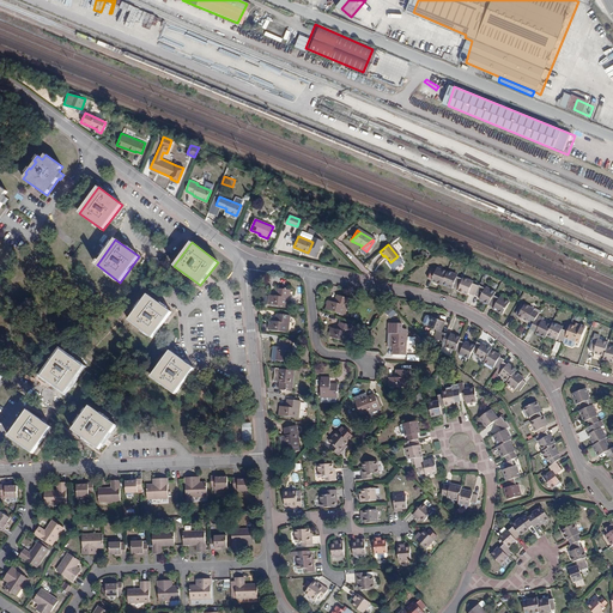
[(431,281),(442,286),(442,284),(448,272),(442,269),(442,272),(436,269),(432,268),(429,279),(432,280),(431,281)]
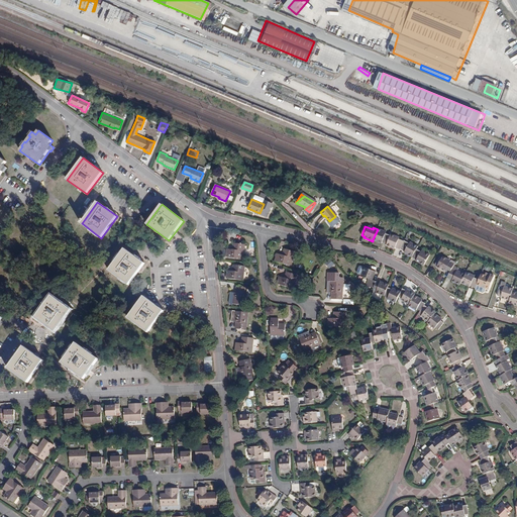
[(382,243),(382,242),(387,243),(391,236),(386,234),(381,232),(382,230),(378,228),(378,229),(373,239),(382,243)]
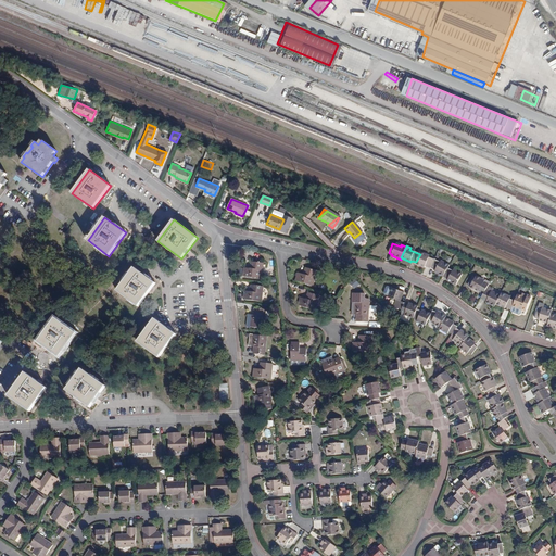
[(426,266),(430,268),(431,267),(434,260),(429,257),(424,255),(425,253),(420,252),(420,254),(416,262),(416,264),(425,267),(426,266)]
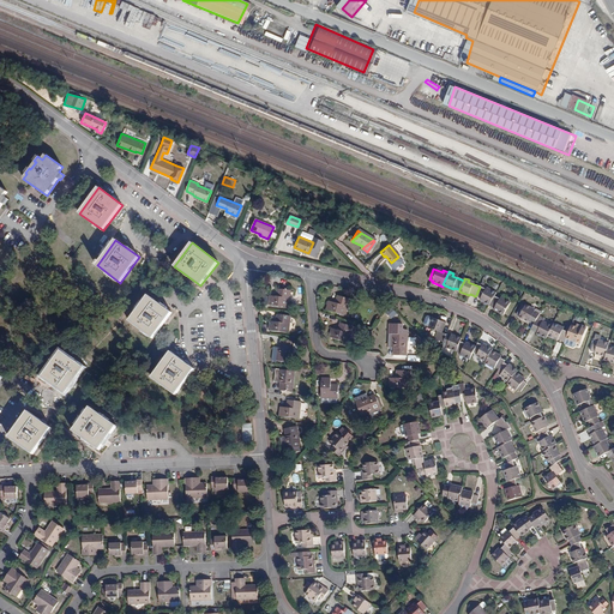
[(480,300),(489,306),(489,305),(495,296),(497,293),(492,290),(491,293),(486,289),(481,286),(480,287),(476,295),(481,299),(480,300)]
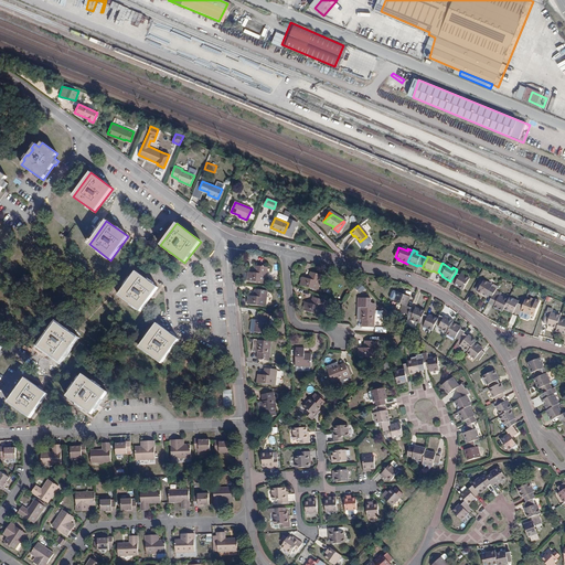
[(247,280),(266,283),(268,267),(255,266),(254,273),(248,272),(247,280)]
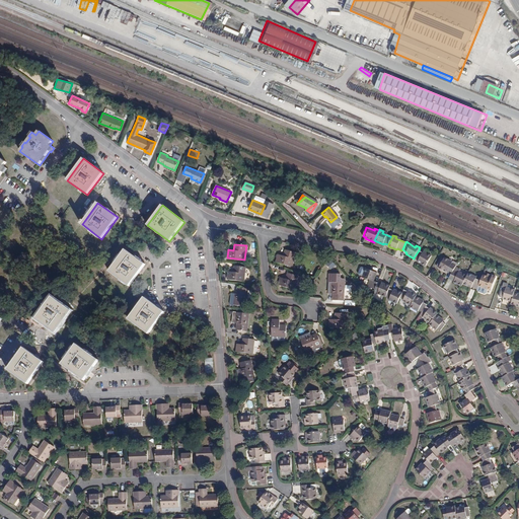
[(126,249),(109,272),(129,286),(145,265),(126,249)]
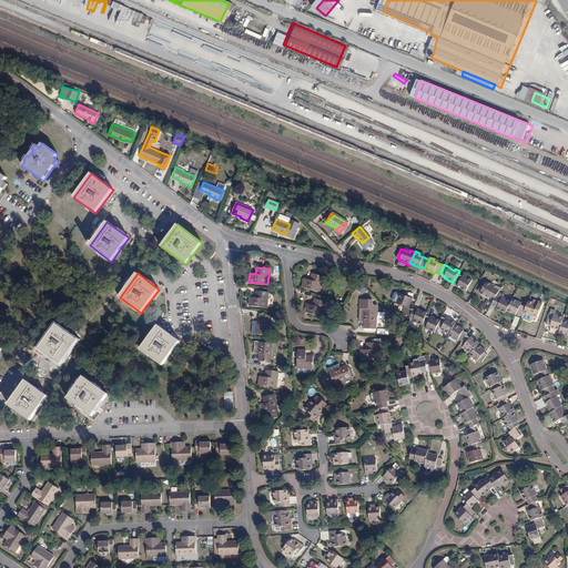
[(320,292),(324,276),(312,273),(310,280),(305,279),(302,286),(320,292)]
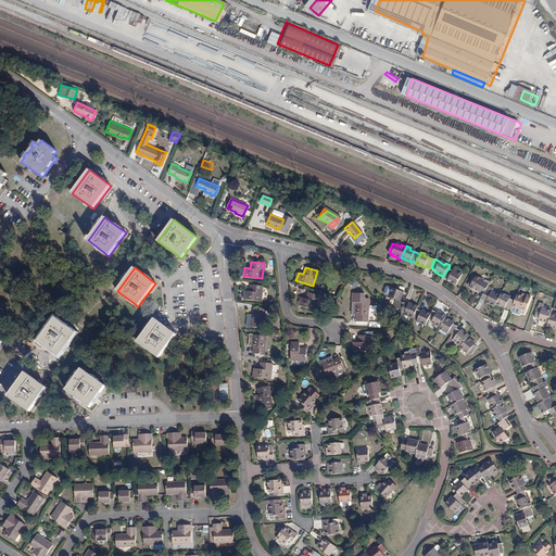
[(457,274),(453,272),(449,268),(443,276),(449,279),(447,280),(456,286),(463,274),(458,272),(457,274)]
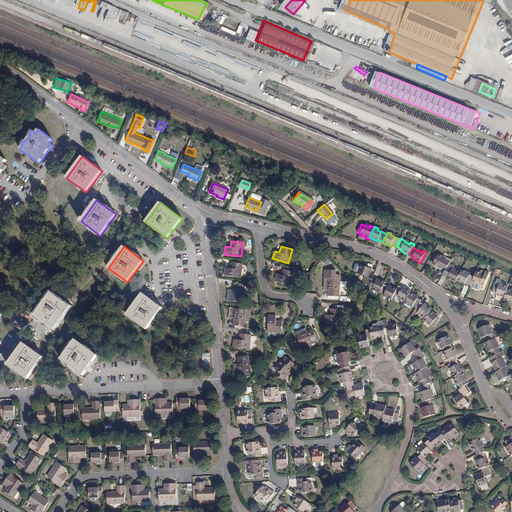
[(440,269),(441,267),(446,270),(447,267),(450,262),(446,260),(441,258),(443,256),(439,254),(432,264),(440,269)]
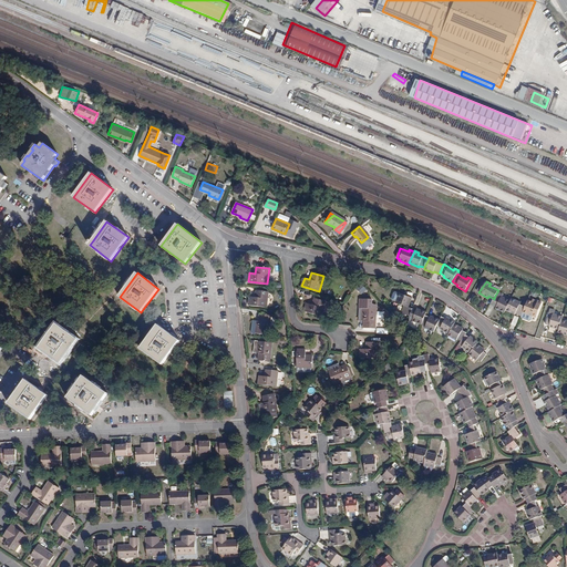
[(361,295),(367,289),(361,284),(356,288),(361,295)]
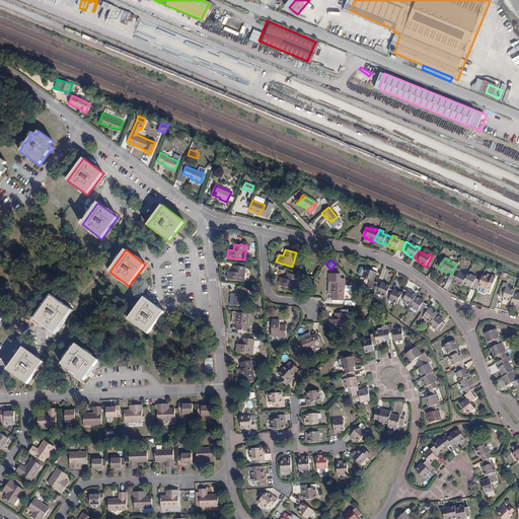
[(228,279),(244,281),(245,267),(234,266),(234,272),(228,272),(228,279)]
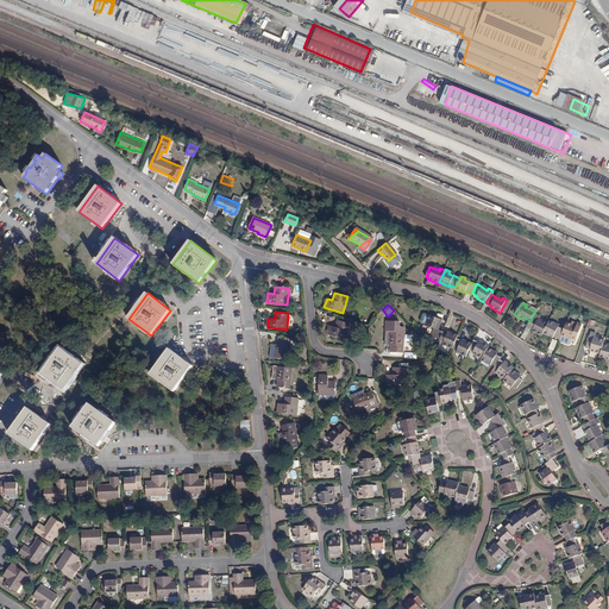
[(434,330),(431,337),(440,340),(444,332),(439,331),(437,330),(439,325),(440,326),(443,320),(429,315),(428,315),(425,314),(422,314),(420,321),(420,322),(425,325),(434,330)]
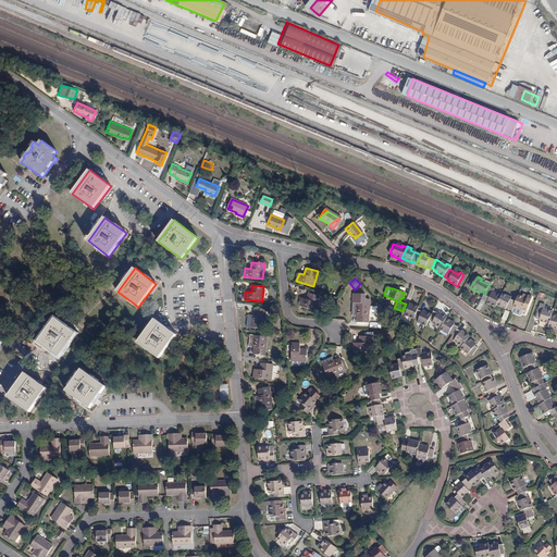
[(486,302),(496,308),(497,305),(502,296),(496,294),(496,296),(492,294),(486,291),(485,294),(482,299),(487,301),(486,302)]
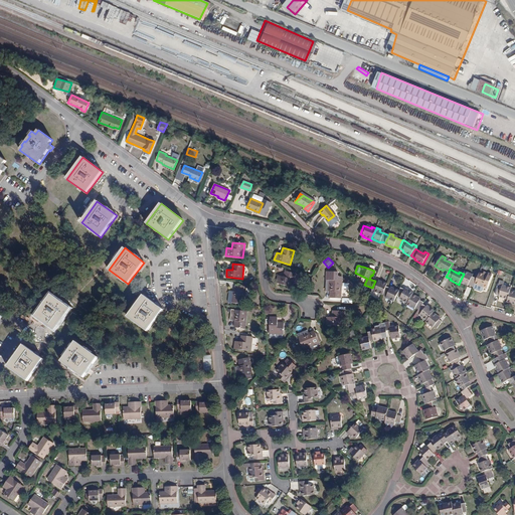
[(484,272),(485,271),(481,270),(477,280),(474,288),(474,290),(481,293),(483,292),(484,288),(488,289),(490,282),(489,282),(490,280),(491,280),(492,276),(488,275),(489,274),(484,272)]
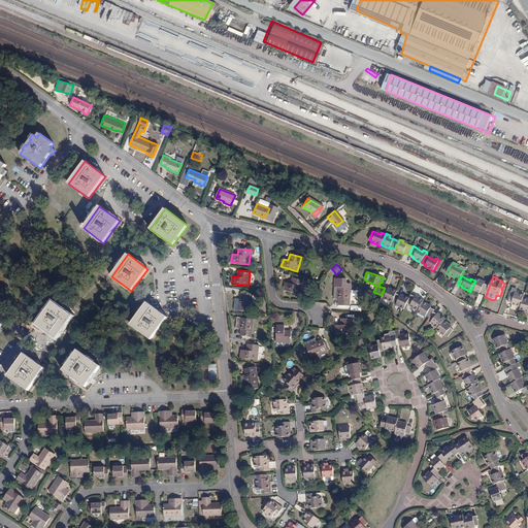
[(284,290),(300,295),(304,281),(293,277),(291,284),(286,283),(284,290)]
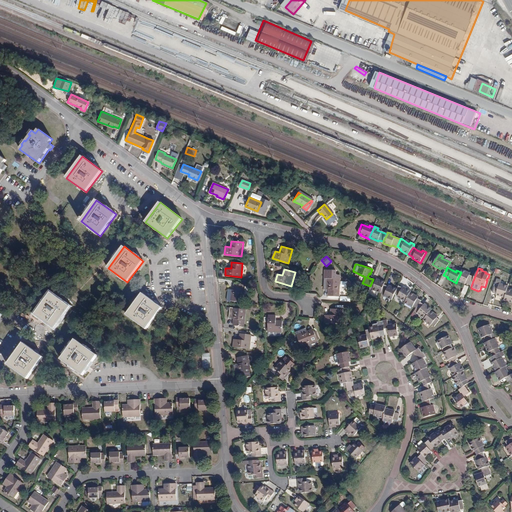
[(324,269),(324,278),(340,279),(340,275),(336,274),(336,270),(324,269)]
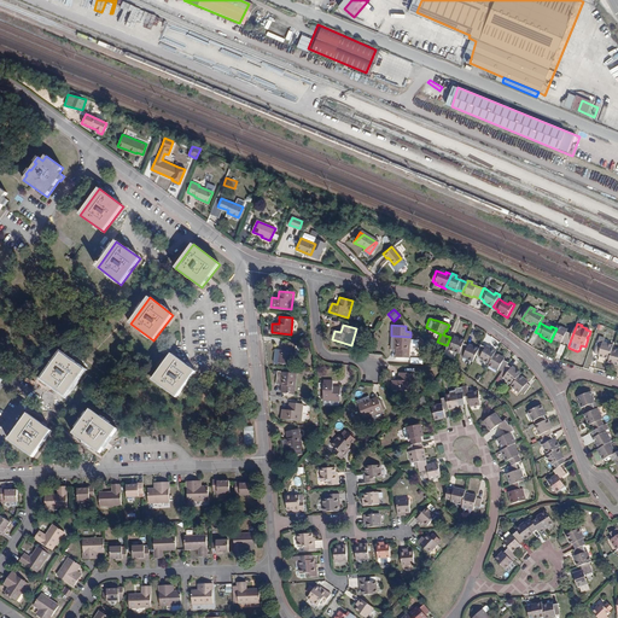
[(552,338),(561,343),(563,342),(569,345),(572,336),(566,332),(561,330),(563,327),(558,326),(557,328),(552,338)]
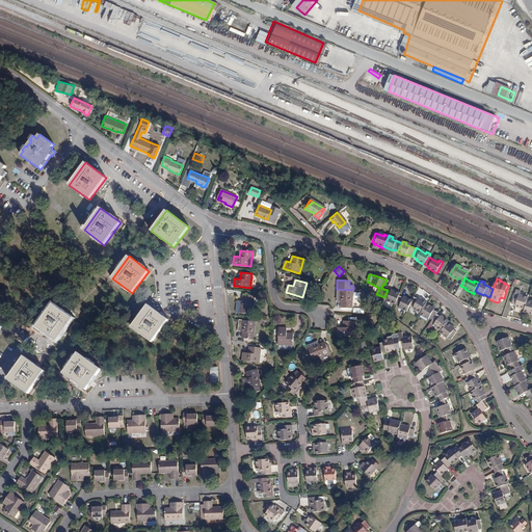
[(342,308),(352,309),(353,290),(337,289),(336,300),(342,301),(342,308)]
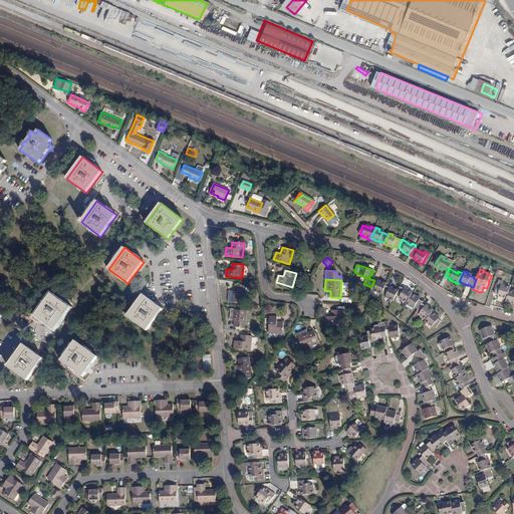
[(377,281),(374,280),(371,287),(371,288),(374,290),(373,291),(382,294),(386,286),(387,283),(382,281),(381,282),(377,281)]
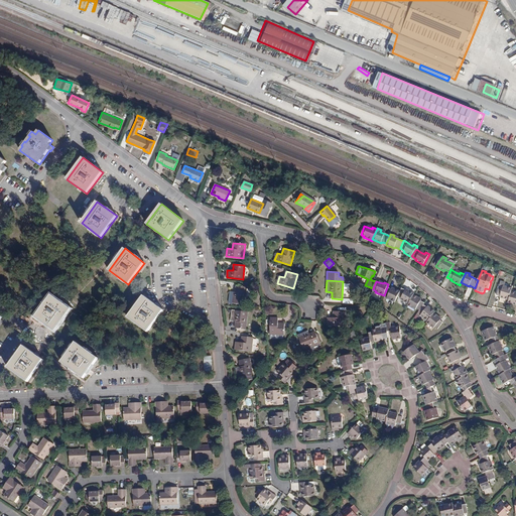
[(500,296),(500,297),(508,299),(511,291),(512,288),(507,287),(507,288),(503,287),(503,285),(504,284),(500,283),(499,286),(497,295),(500,296)]
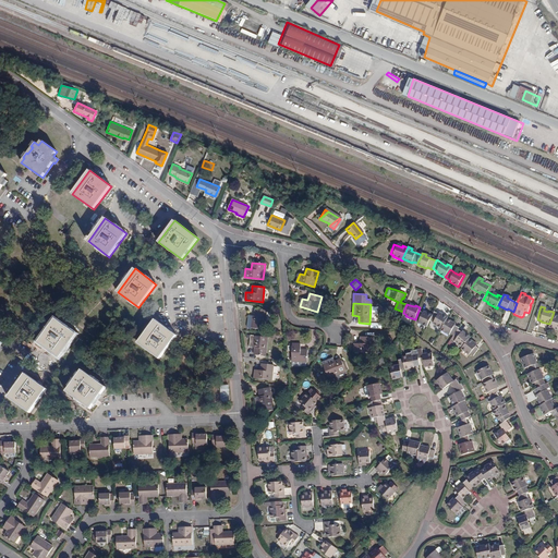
[(247,327),(265,329),(267,311),(255,310),(255,316),(249,315),(247,327)]
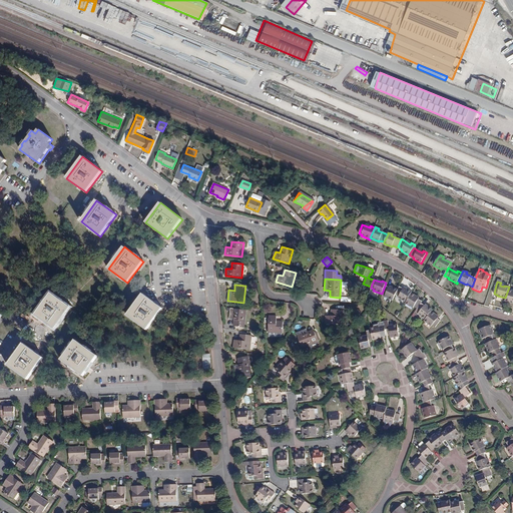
[(389,287),(389,288),(385,286),(382,294),(385,296),(384,297),(393,301),(396,295),(398,290),(394,288),(393,289),(389,287)]
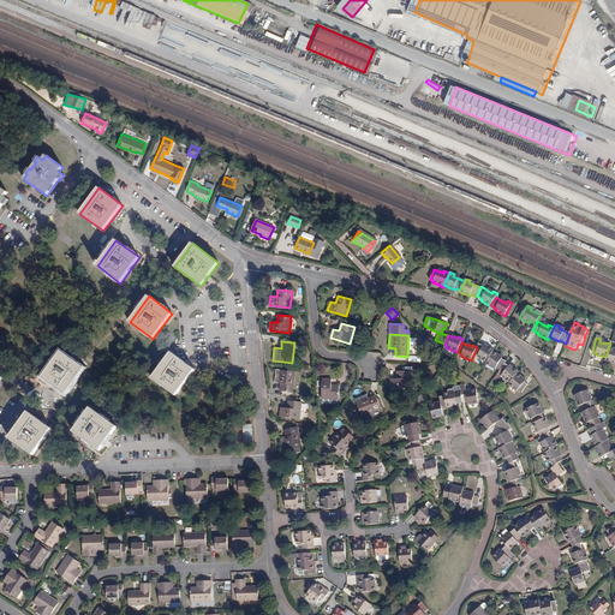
[(483,346),(478,344),(477,347),(475,353),(477,356),(477,357),(487,363),(493,351),(494,350),(489,347),(488,348),(483,346)]
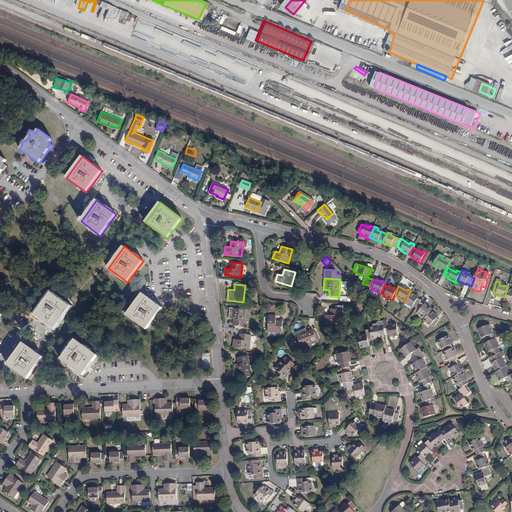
[(414,296),(415,295),(410,292),(405,302),(404,303),(412,308),(413,306),(416,308),(420,302),(421,301),(417,299),(414,296)]
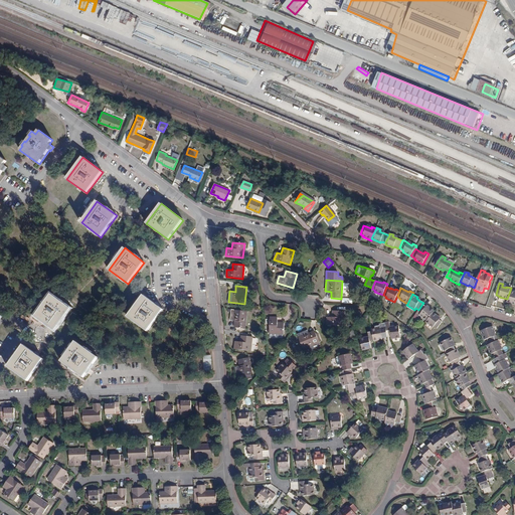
[(35,316),(55,331),(71,309),(51,295),(35,316)]
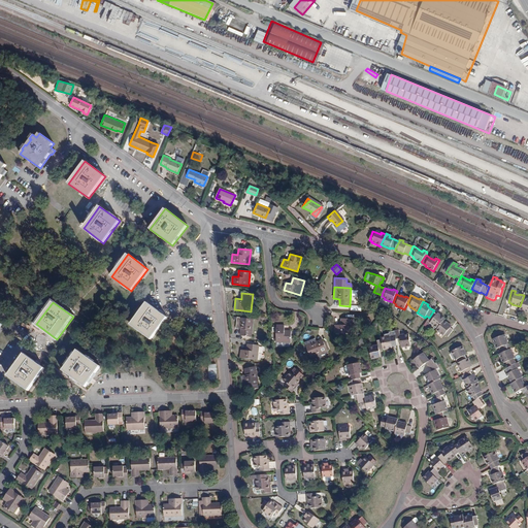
[(153,337),(143,329),(159,311),(146,302),(131,325),(151,339),(153,337)]
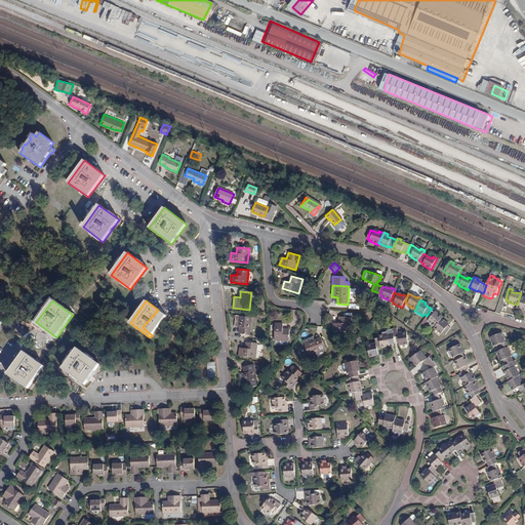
[(152,335),(166,316),(158,310),(143,327),(152,335)]
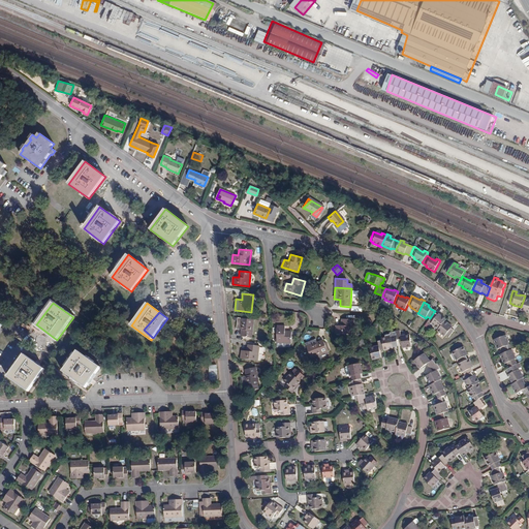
[(438,314),(437,315),(434,312),(430,318),(429,319),(432,322),(431,323),(438,330),(445,320),(446,319),(443,316),(442,318),(438,314)]
